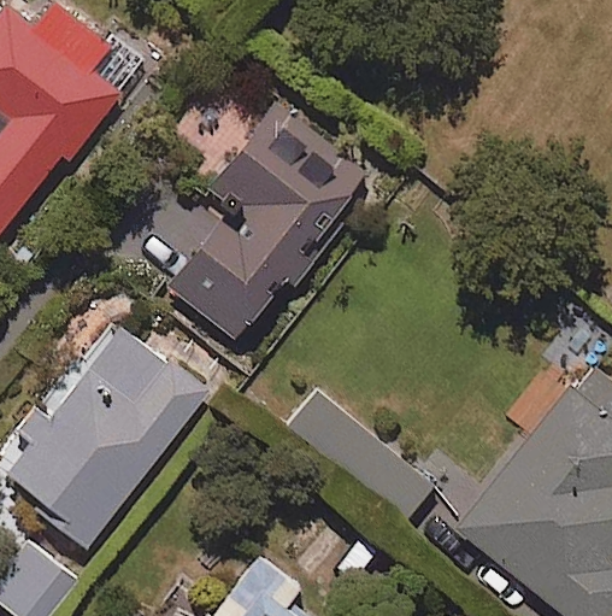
[(0,245),(122,99),(89,72),(113,42),(62,0),(56,0),(34,27),(4,3),(0,6),(0,245)]
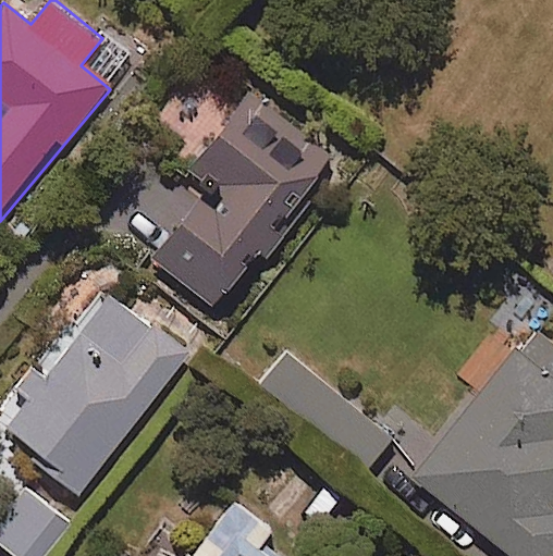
[(332,158),(247,95),(193,168),(210,182),(150,261),(218,311),(332,158)]
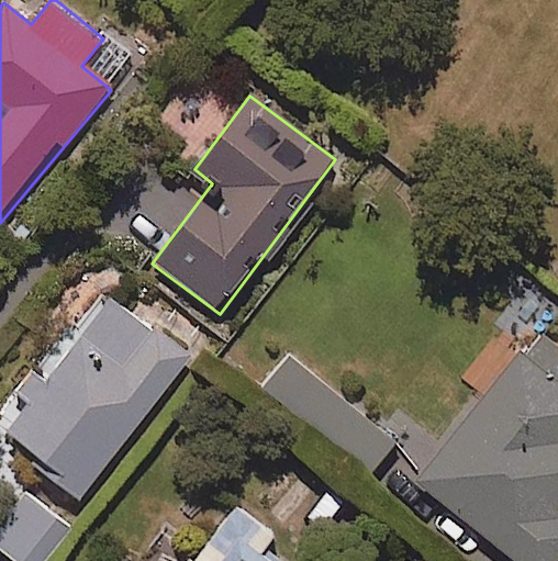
[(188,356),(103,293),(43,376),(33,368),(0,413),(0,429),(54,469),(48,477),(81,501),(148,410),(188,356)]
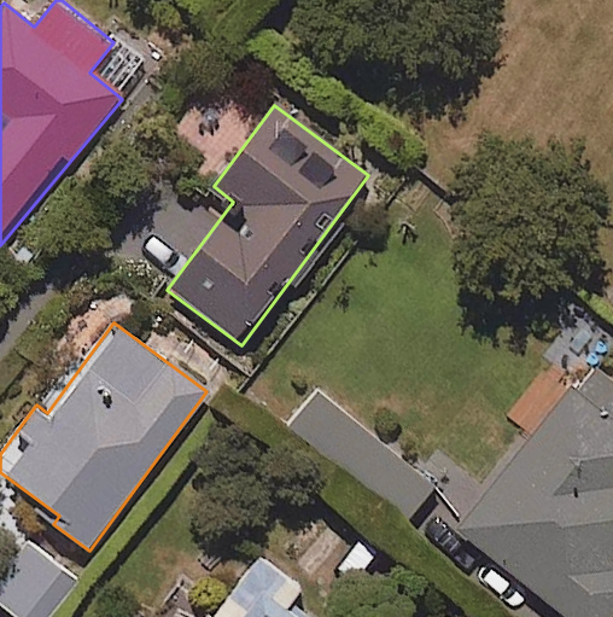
[(612,423),(571,389),(541,364),(500,413),(530,438),(455,529),(564,616),(612,616),(612,571),(612,570),(612,423)]
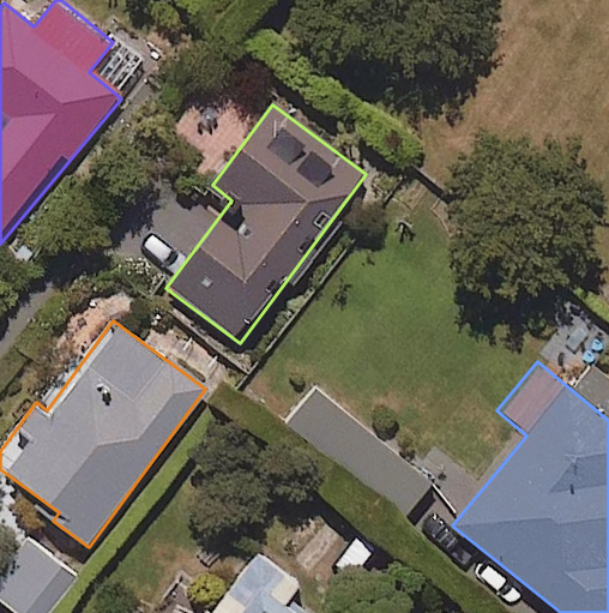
[(429,485),(314,389),(287,422),(402,518),(429,485)]
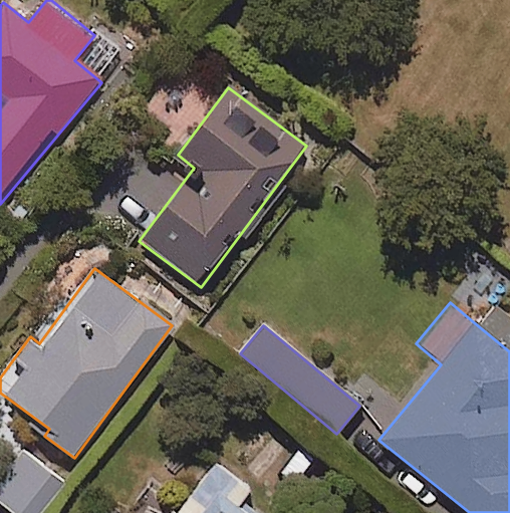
[(40,512),(63,485),(19,451),(0,475),(0,503),(12,512),(40,512)]
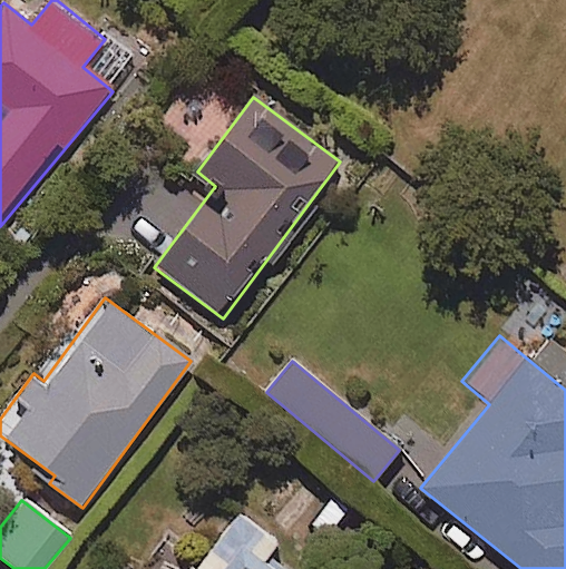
[(276,546),(238,514),(194,568),(285,568),(269,555),(276,546)]
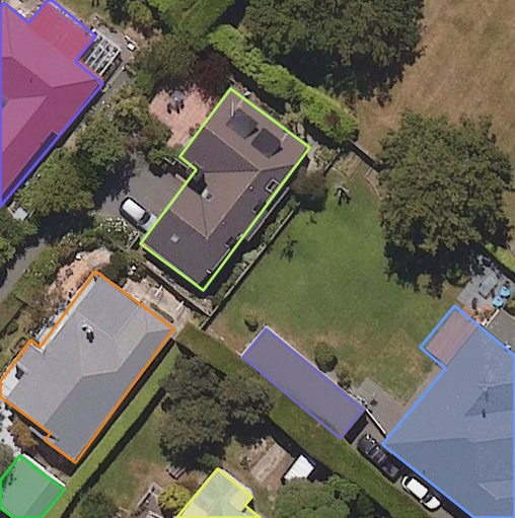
All buildings are outlined.
